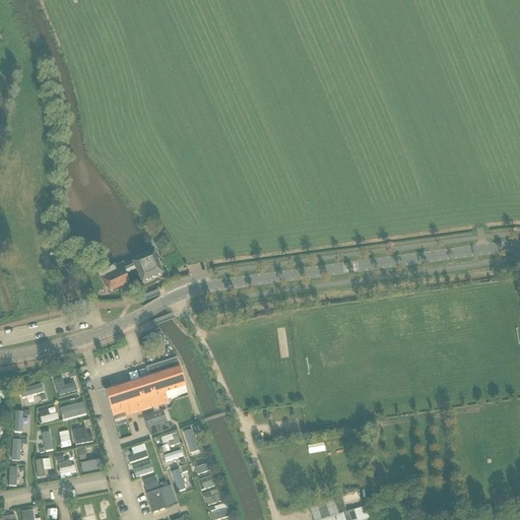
[(142,283),(161,274),(158,268),(161,267),(158,261),(156,262),(153,256),(148,258),(147,255),(137,259),(138,262),(134,264),(134,265),(129,267),(131,271),(136,269),(142,283)]
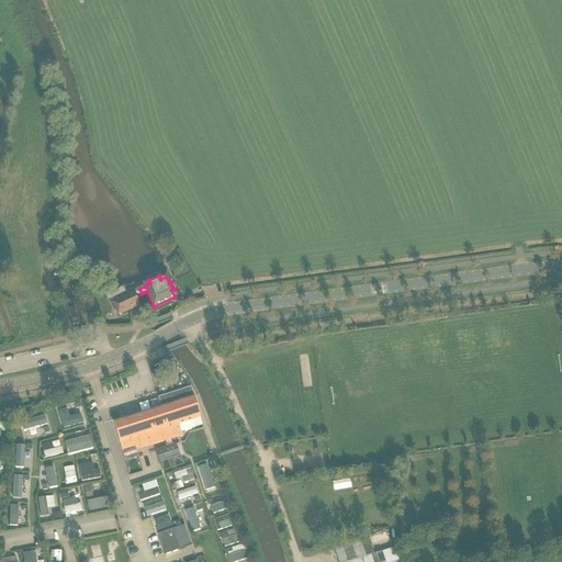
[(110,300),(117,317),(138,307),(131,290),(110,300)]
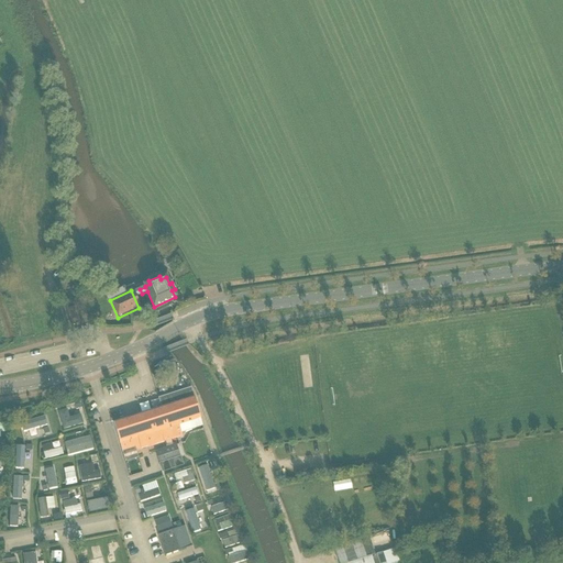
[(67,309),(73,326),(81,322),(77,307),(67,309)]
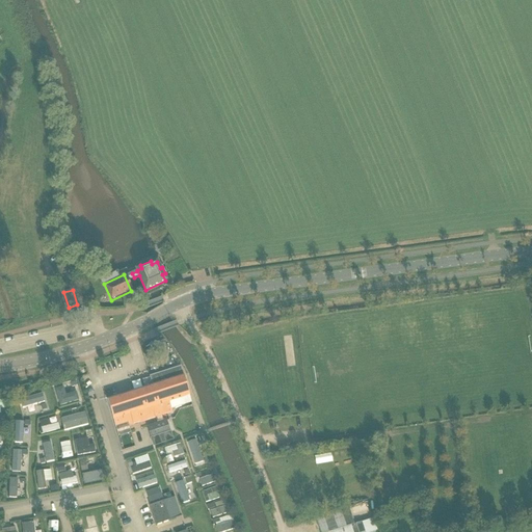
[(150,377),(153,387),(107,400),(116,430),(173,414),(168,403),(190,397),(183,376),(180,368),(150,377)]
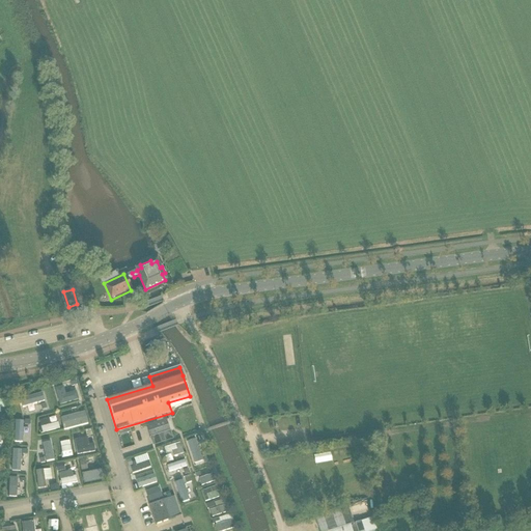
[(79,401),(76,392),(68,394),(65,386),(57,389),(61,406),(79,401)]
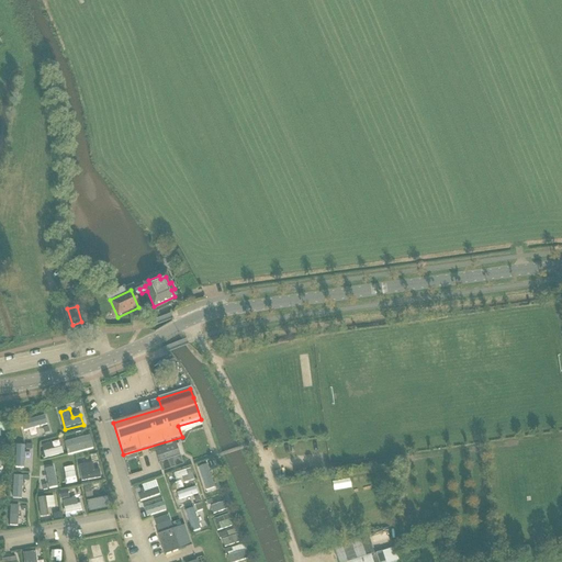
[(48,417),(34,417),(35,427),(48,427),(48,417)]
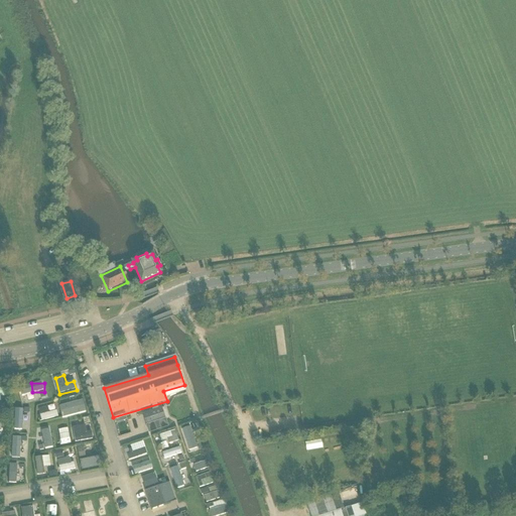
[(85,399),(59,406),(63,418),(89,411),(85,399)]
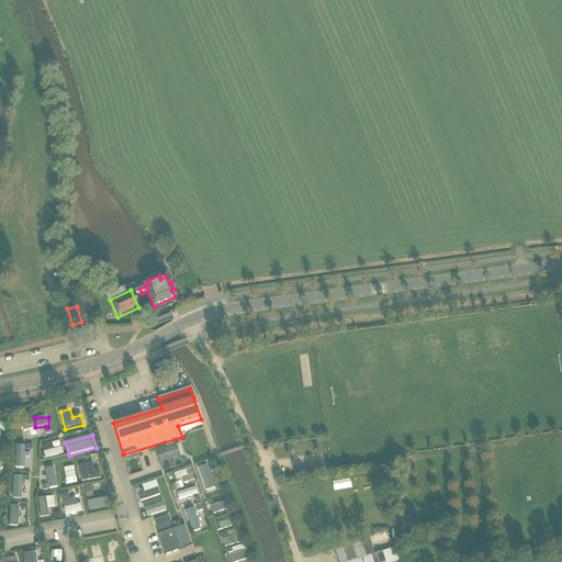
[(62,440),(44,442),(45,457),(64,456),(62,440)]
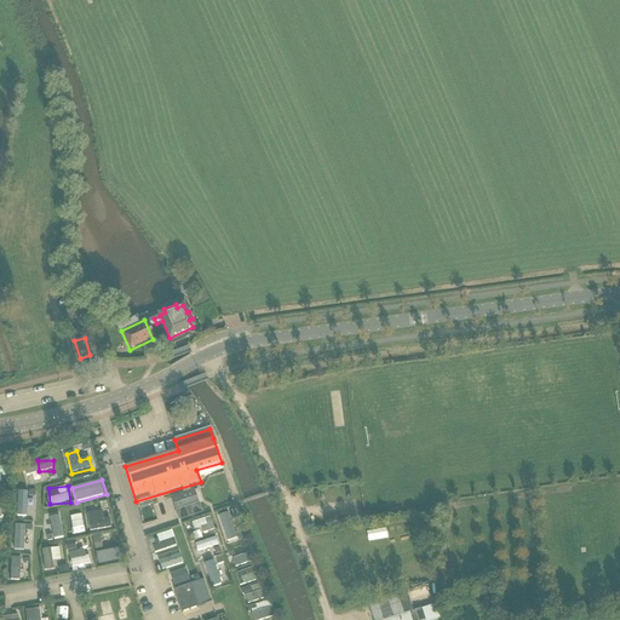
[(199,505),(197,500),(200,499),(197,494),(195,495),(194,489),(171,498),(176,512),(199,505)]
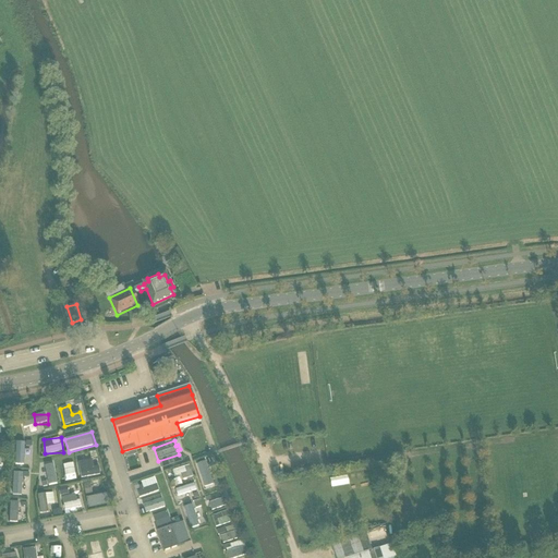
[(17,443),(17,465),(26,465),(27,443),(17,443)]
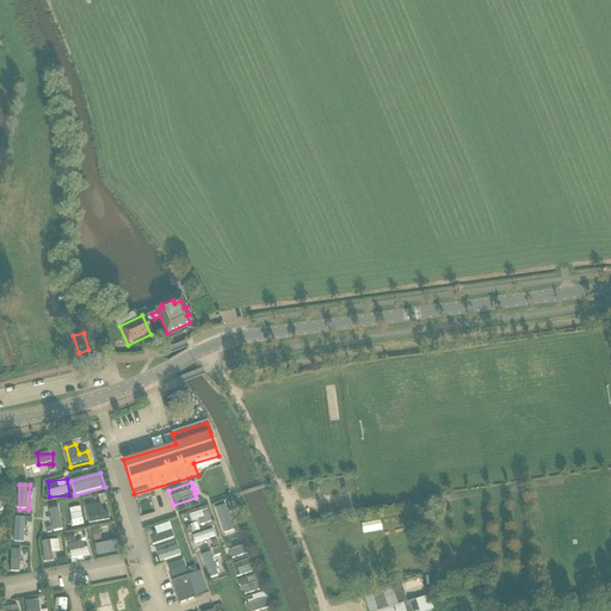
[(105,519),(100,503),(84,507),(90,525),(105,519)]
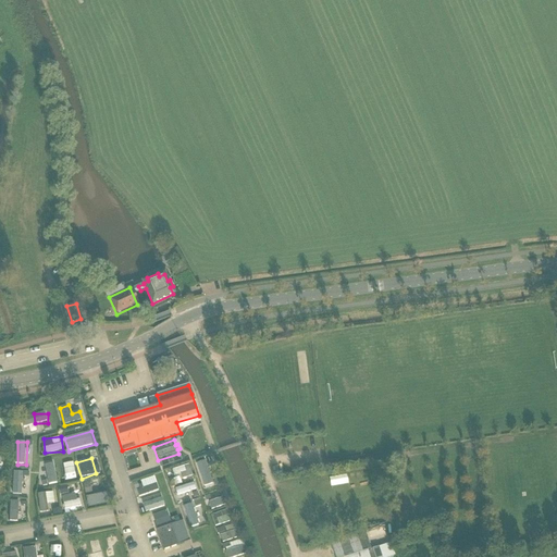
[(56,463),(46,465),(48,484),(58,483),(56,463)]
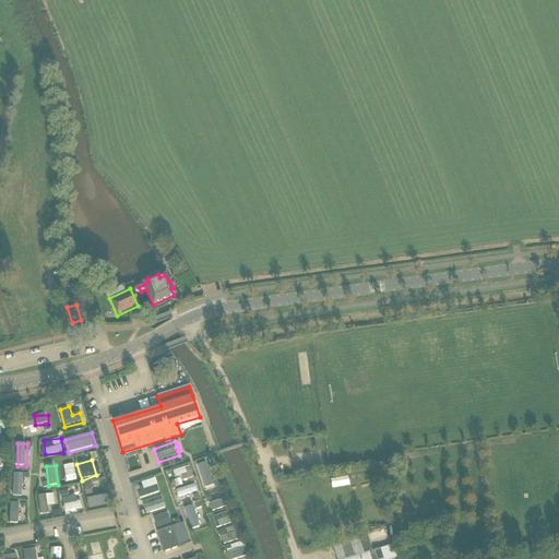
[(59,466),(59,475),(67,474),(68,483),(76,483),(74,465),(59,466)]
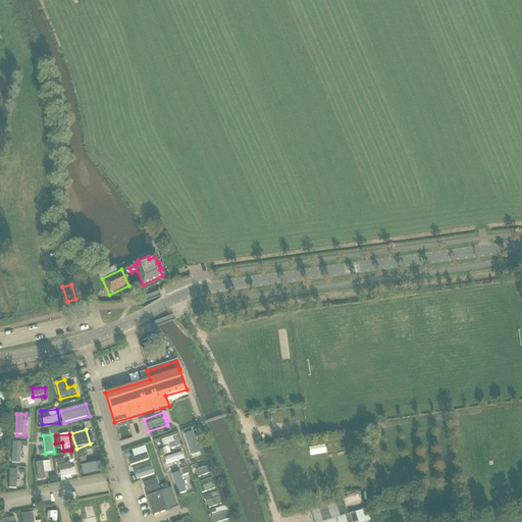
[(179,435),(162,437),(164,449),(180,447),(179,435)]
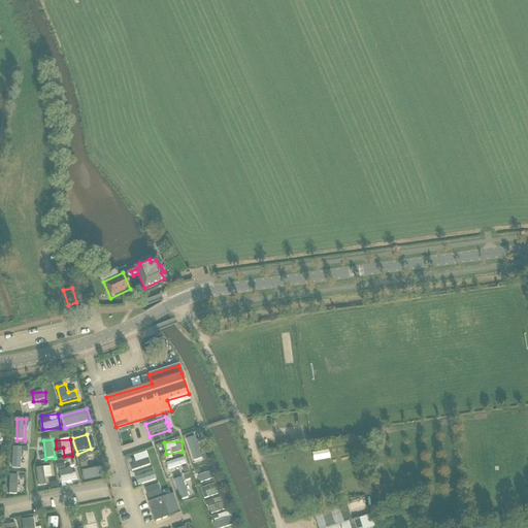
[(22,465),(23,447),(13,447),(12,470),(27,471),(27,466),(22,465)]
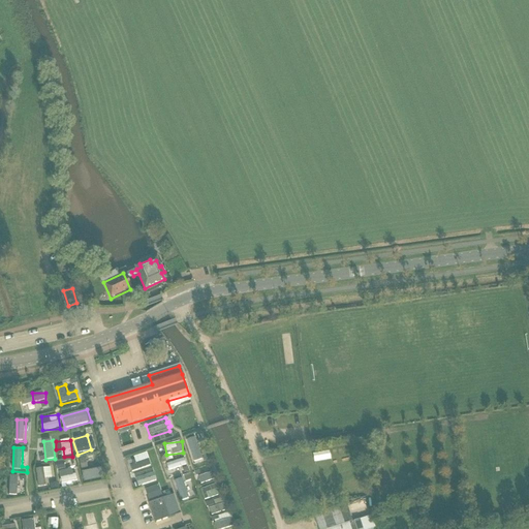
[(185,458),(167,464),(169,470),(187,464),(185,458)]
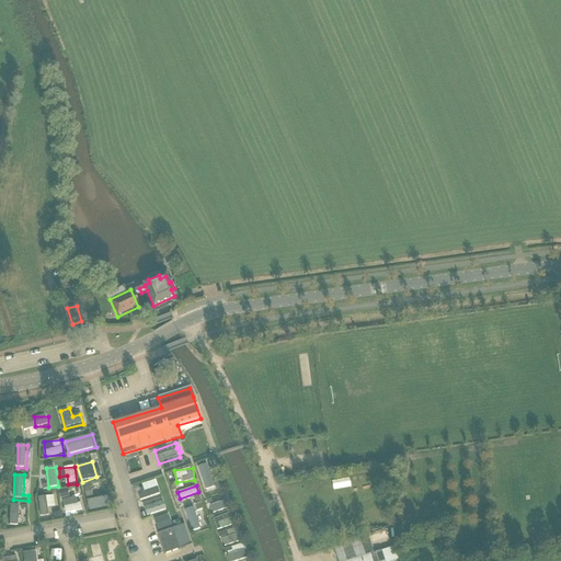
[(70,489),(59,491),(61,499),(71,496),(70,489)]
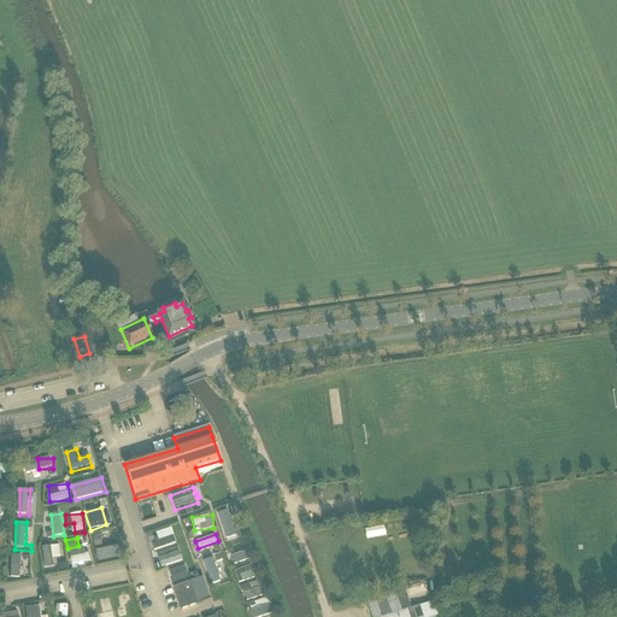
[(228,550),(236,566),(253,557),(246,541),(228,550)]
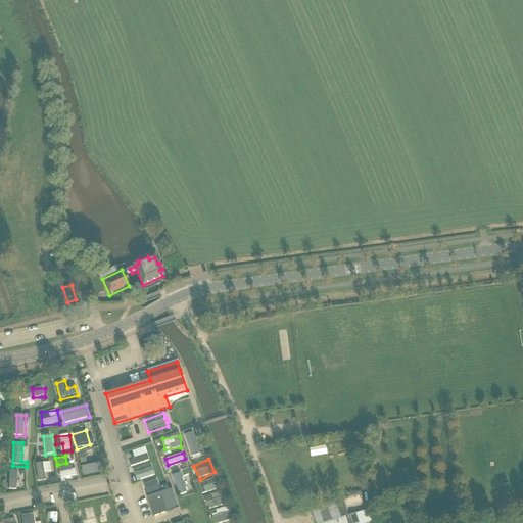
[(38,481),(47,481),(47,473),(52,473),(51,462),(37,463),(38,481)]
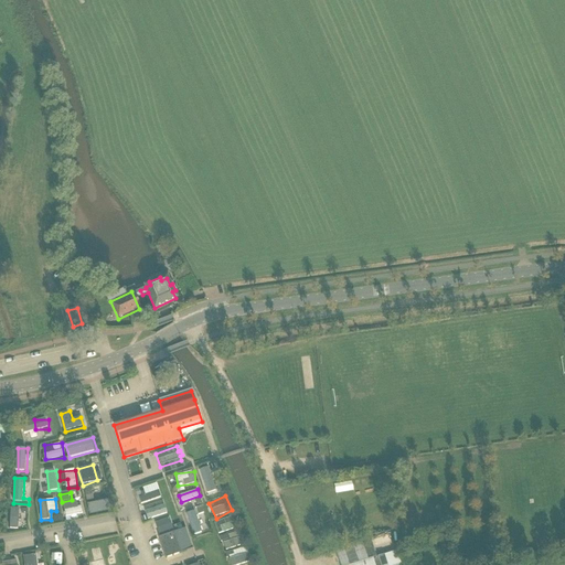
[(91,515),(113,511),(110,500),(88,504),(91,515)]
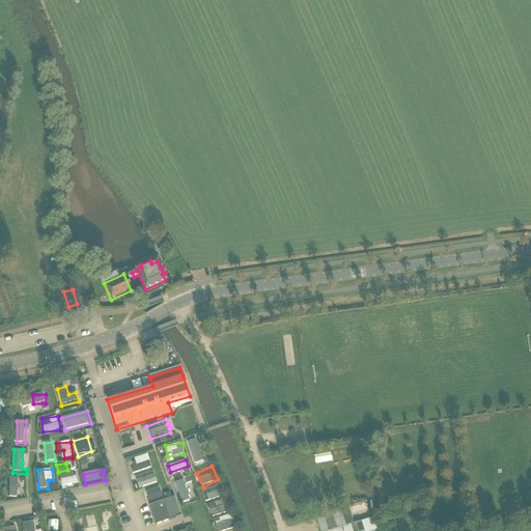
[(76,471),(60,473),(61,484),(77,483),(76,471)]
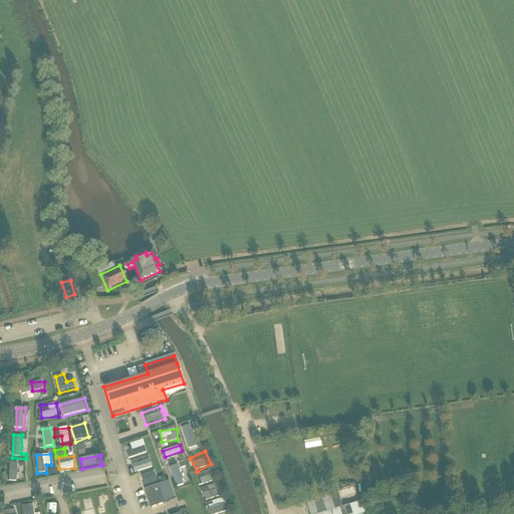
[(19,481),(20,462),(11,462),(10,481),(19,481)]
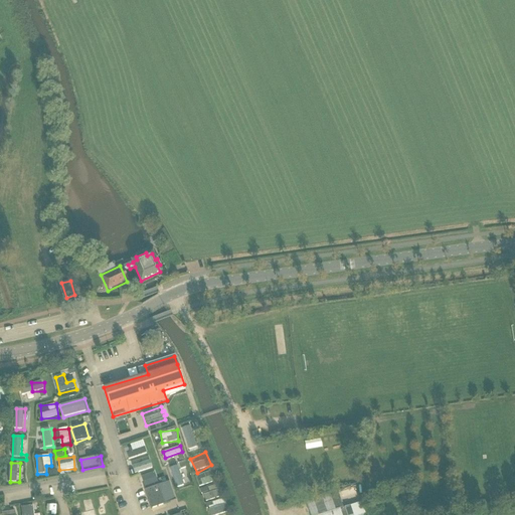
[(179,465),(170,469),(177,489),(187,485),(179,465)]
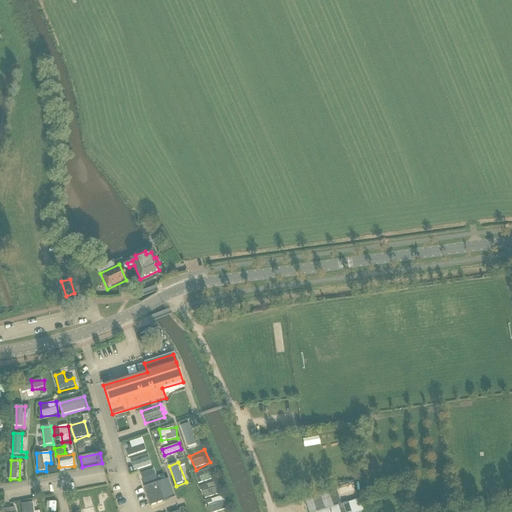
[(195,473),(199,484),(214,479),(211,468),(195,473)]
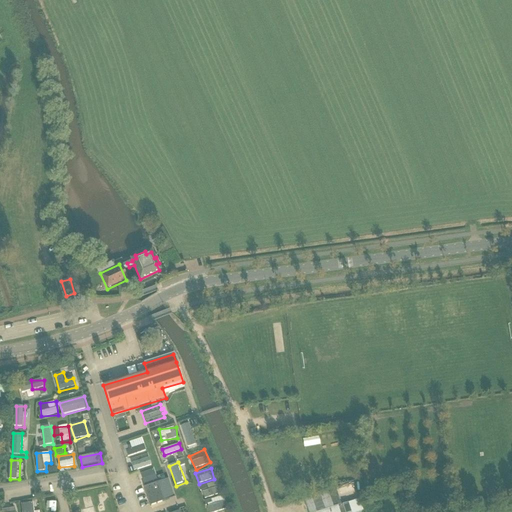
[(153,470),(140,475),(144,486),(157,481),(153,470)]
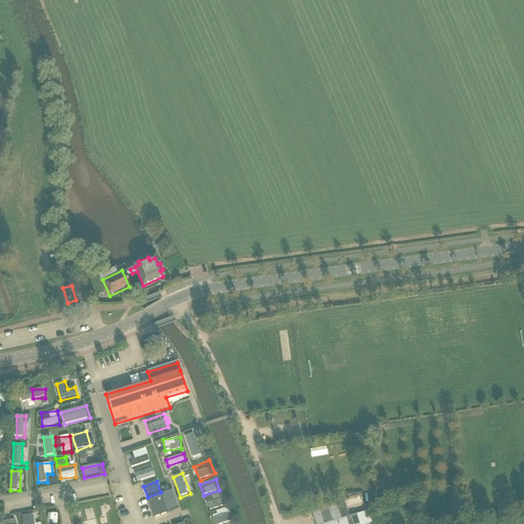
[(146,498),(154,519),(168,514),(161,493),(146,498)]
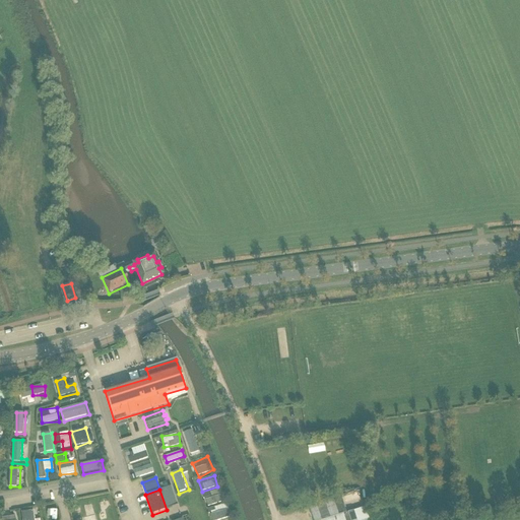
[(219,490),(203,494),(207,507),(223,502),(219,490)]
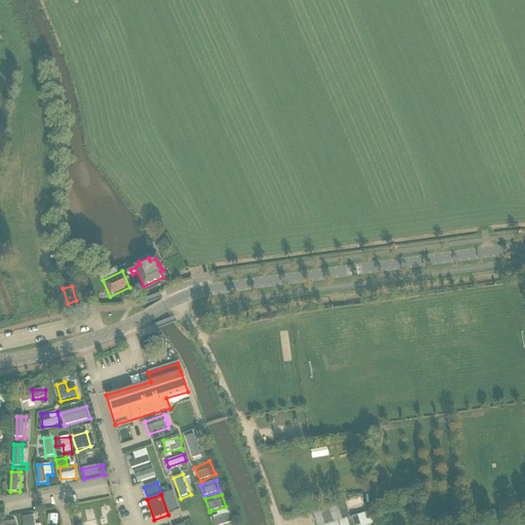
[(340,501),(311,511),(315,524),(348,524),(346,519),(340,501)]
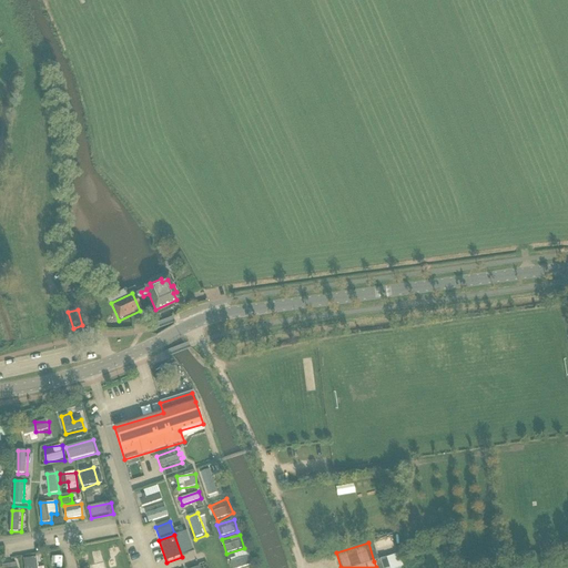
[(24,567),(44,567),(46,566),(39,567),(38,557),(24,559),(24,567)]
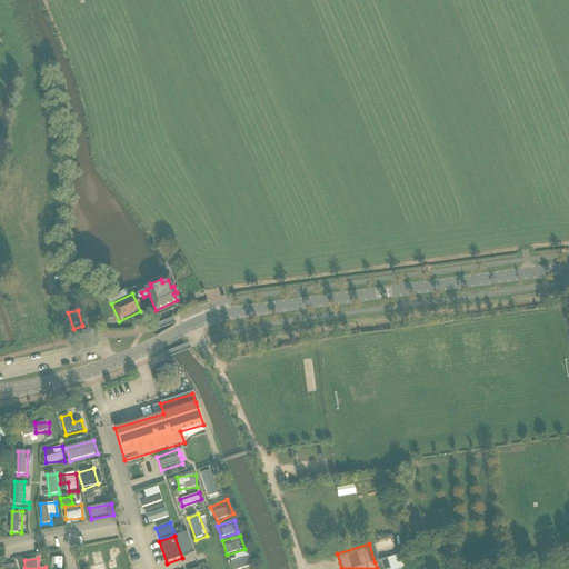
[(389,568),(387,559),(380,561),(382,568),(389,568)]
